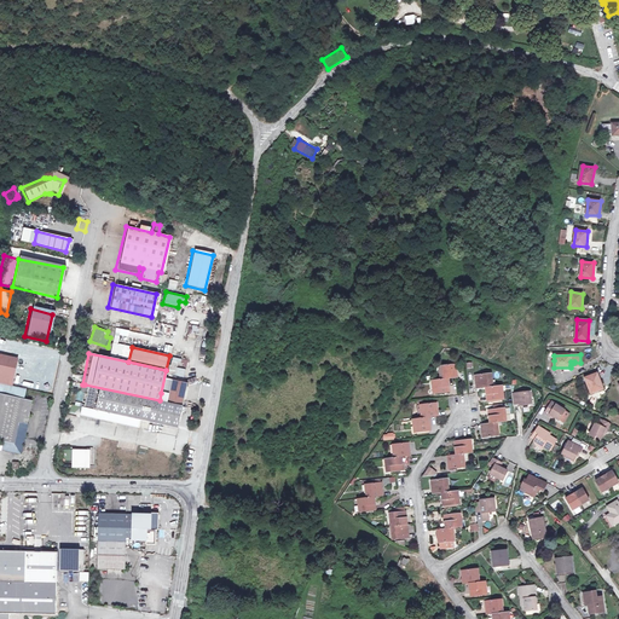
[(0,356),(0,383),(7,386),(13,359),(0,356)]
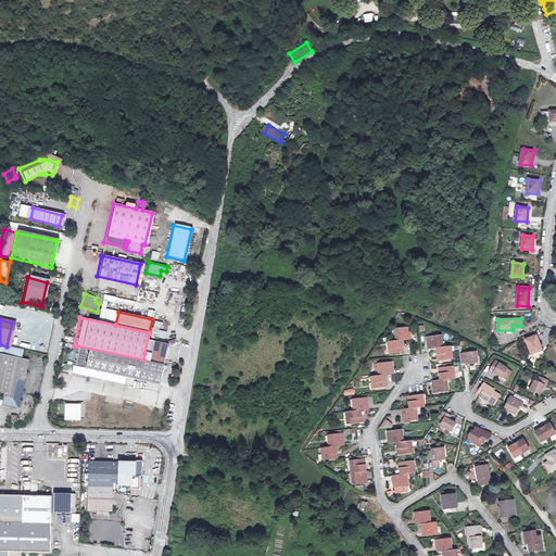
[(397,327),(399,339),(404,339),(412,338),(411,326),(397,327)]
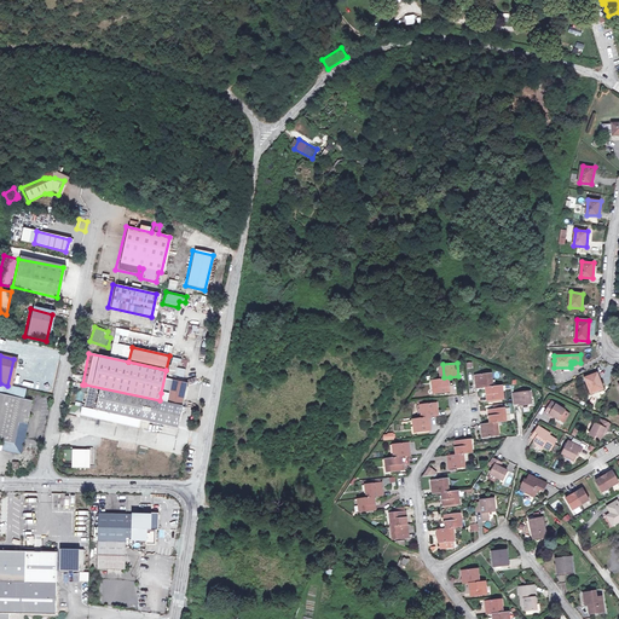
[(175,376),(184,377),(185,369),(177,368),(175,376)]
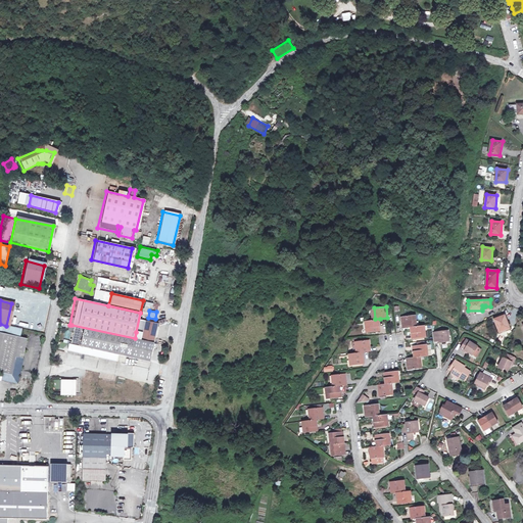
[(415,315),(402,316),(405,327),(412,326),(416,326),(415,315)]
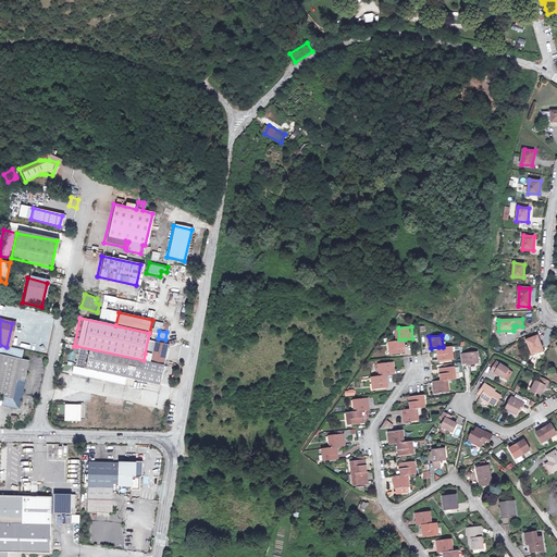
[(536,335),(525,339),(531,354),(542,349),(536,335)]
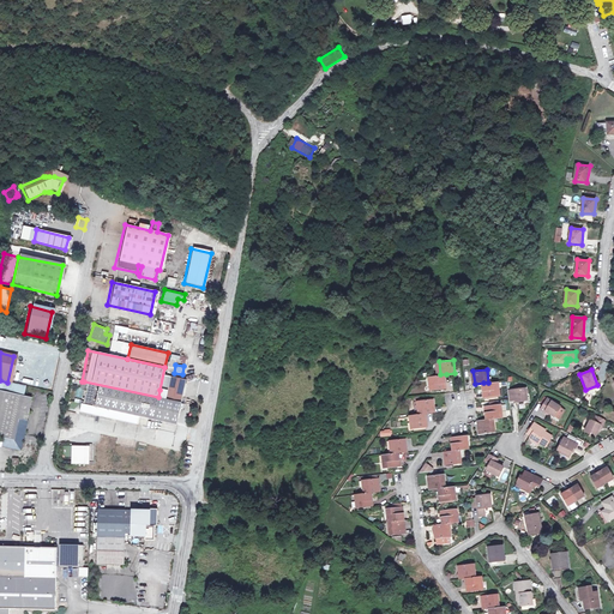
[(447,387),(446,374),(440,374),(438,374),(432,375),(433,389),(447,387)]
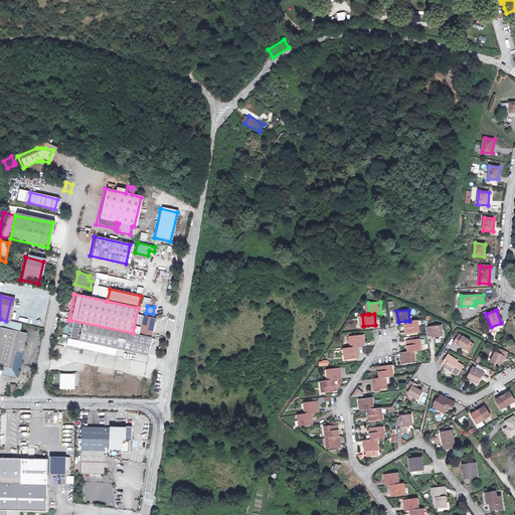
[(143,316),(140,328),(139,335),(151,337),(155,319),(143,316)]
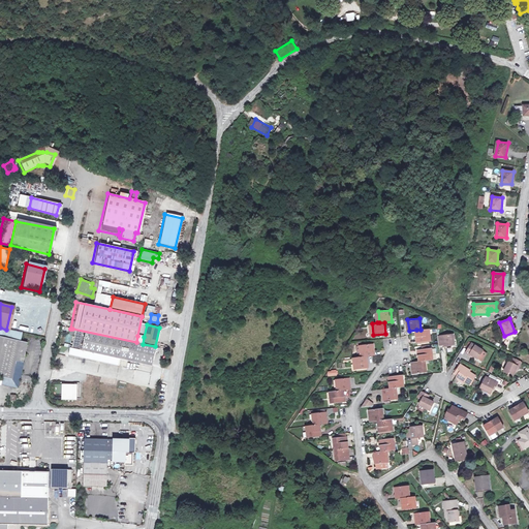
[(20,333),(6,330),(0,328),(0,337),(18,342),(20,333)]
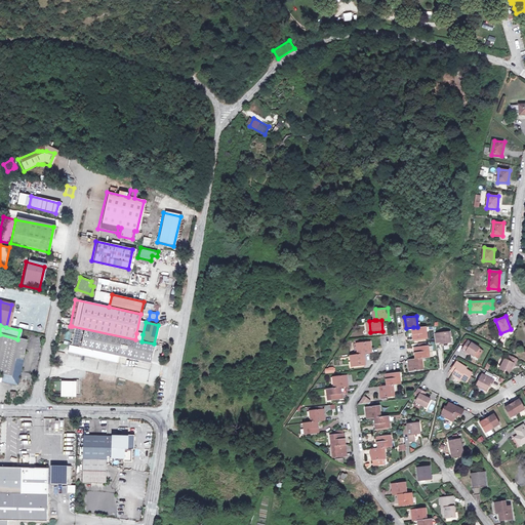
[(142,341),(135,339),(72,326),(68,345),(66,345),(64,352),(117,363),(119,357),(151,363),(154,344),(142,341)]
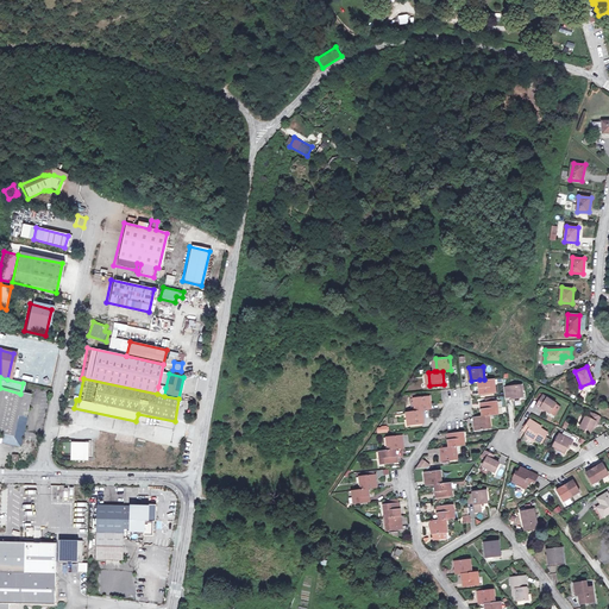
[(488,380),(484,380),(479,380),(481,394),(495,393),(494,378),(488,380)]
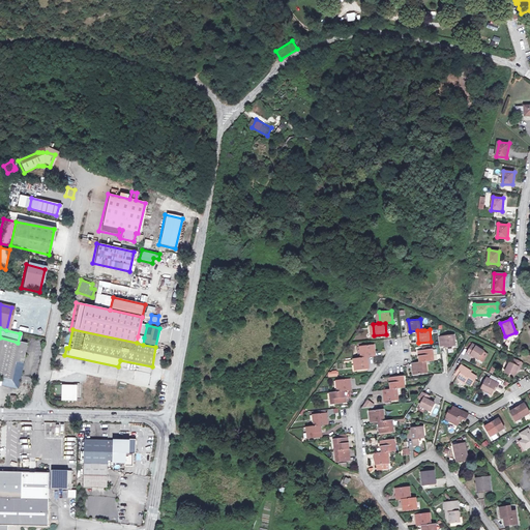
[(453,334),(440,336),(441,345),(445,345),(445,347),(450,346),(450,345),(454,345),(453,334)]
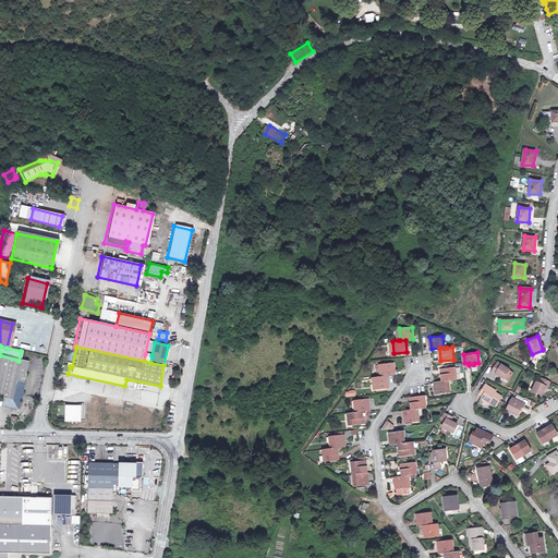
[(19,361),(0,355),(0,404),(14,409),(25,363),(19,361)]
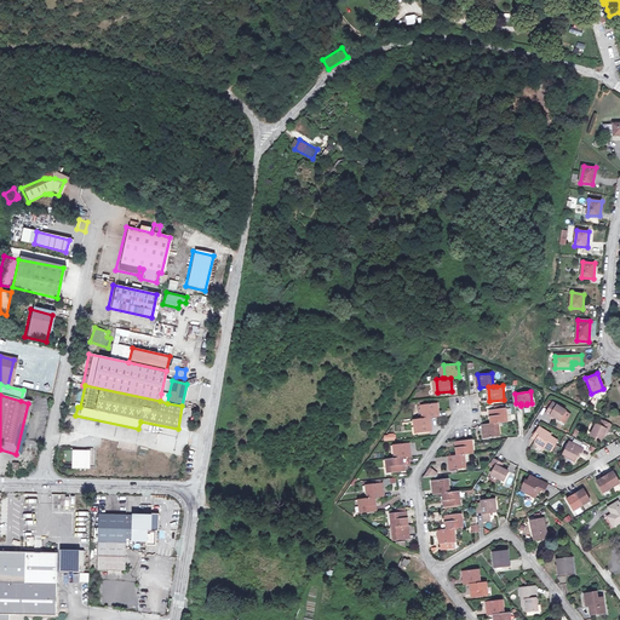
[(566,411),(552,402),(546,413),(550,417),(551,414),(555,417),(560,420),(561,419),(566,411)]
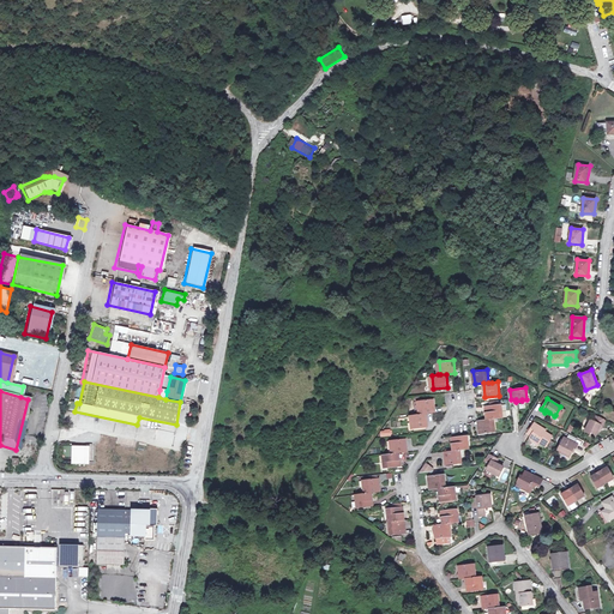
[(420,402),(421,414),(427,414),(437,413),(434,399),(420,402)]
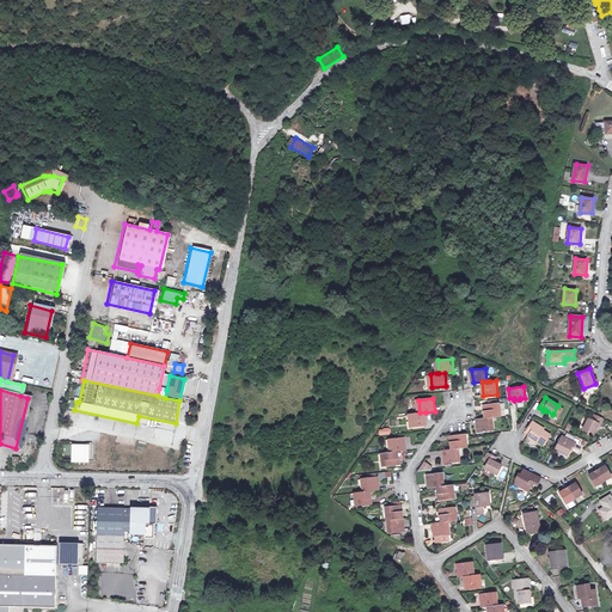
[(499,403),(484,405),(485,418),(491,417),(494,417),(500,416),(499,403)]
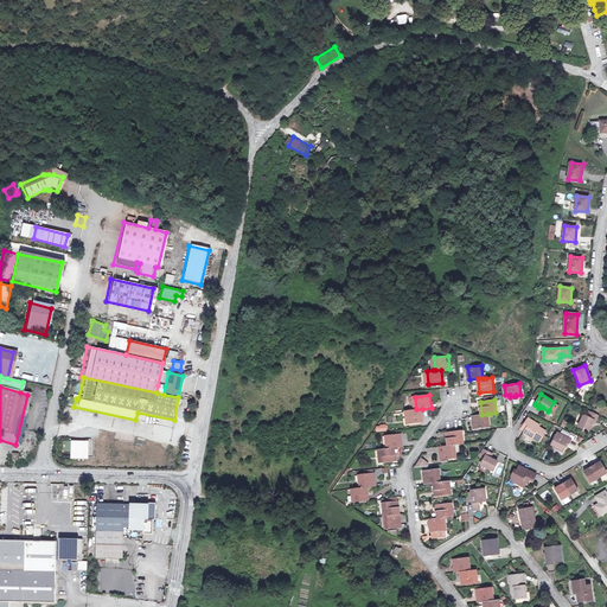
[(554,402),(549,410),(553,414),(558,406),(554,402)]
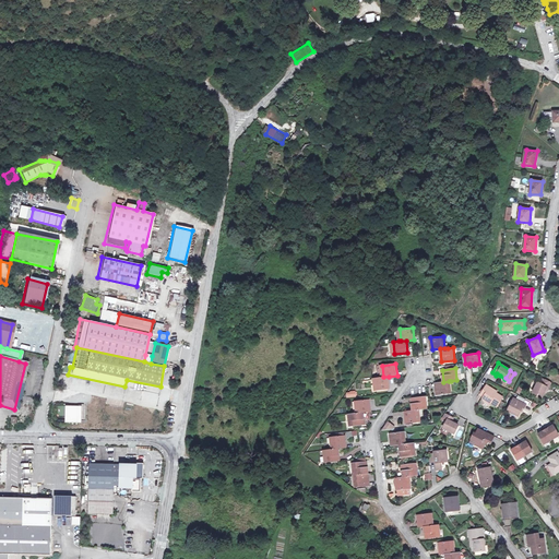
[(391,389),(389,377),(383,377),(381,378),(376,378),(378,391),(391,389)]
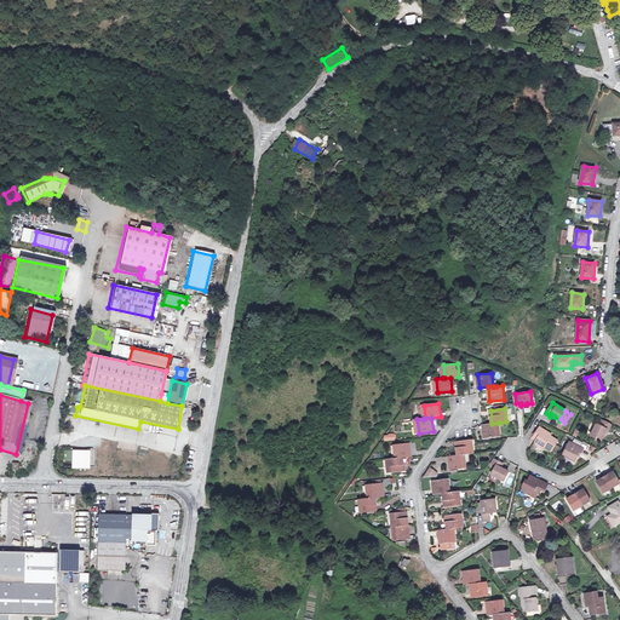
[(610,424),(602,420),(600,425),(596,424),(591,435),(601,440),(603,434),(607,429),(608,430),(610,424)]
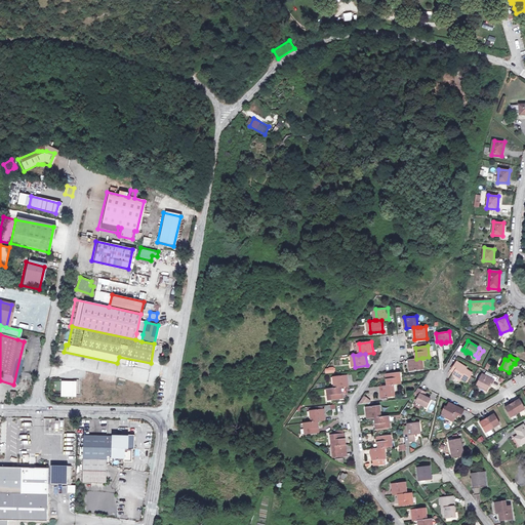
[(422,369),(421,358),(416,359),(409,359),(410,370),(422,369)]
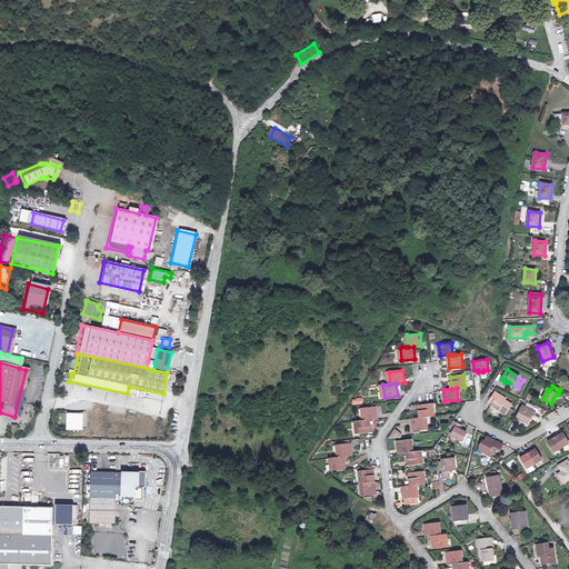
[(495,391),(493,393),(490,399),(489,401),(492,403),(491,405),(492,408),(497,409),(499,410),(506,415),(511,403),(505,399),(506,398),(501,396),(500,397),(498,395),(499,393),(495,391)]
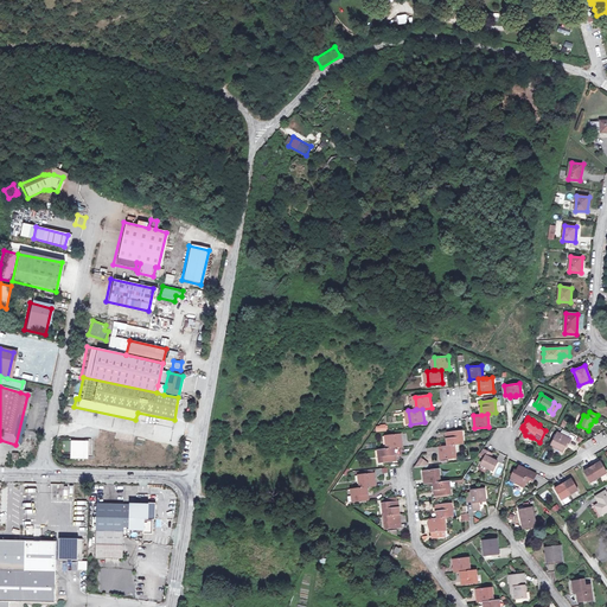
[(461,430),(447,432),(448,445),(454,443),(457,443),(462,443),(461,430)]
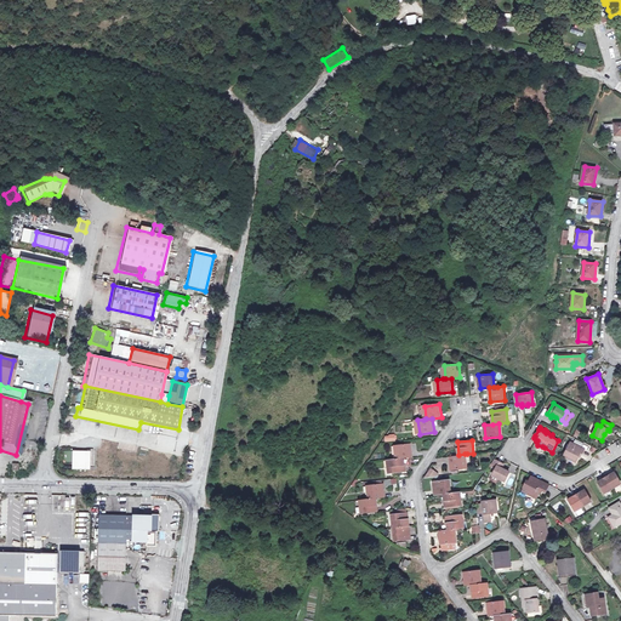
[(584,449),(570,442),(564,456),(575,461),(580,453),(582,454),(584,449)]
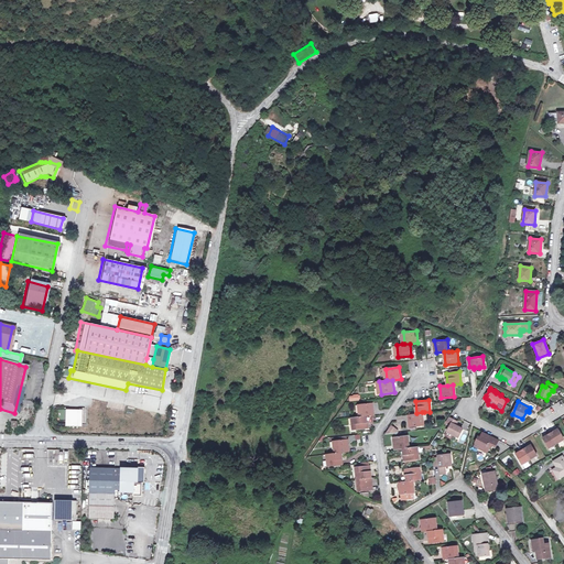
[(360,403),(362,416),(367,415),(376,414),(373,402),(360,403)]
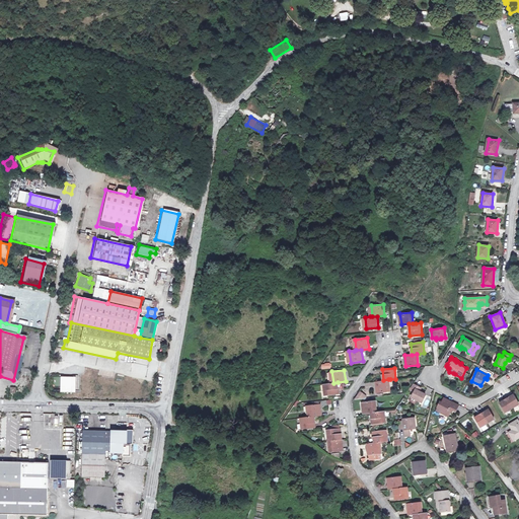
[(58,392),(76,392),(75,377),(55,377),(55,385),(58,385),(58,392)]
